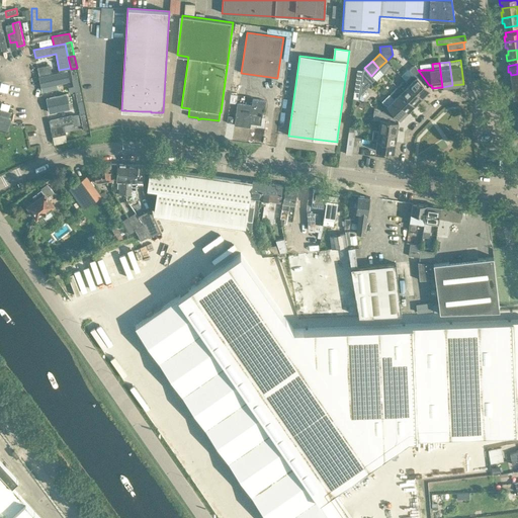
[(413,74),(406,81),(422,97),(430,89),(427,87),(429,85),(418,70),(415,65),(410,70),(413,74)]
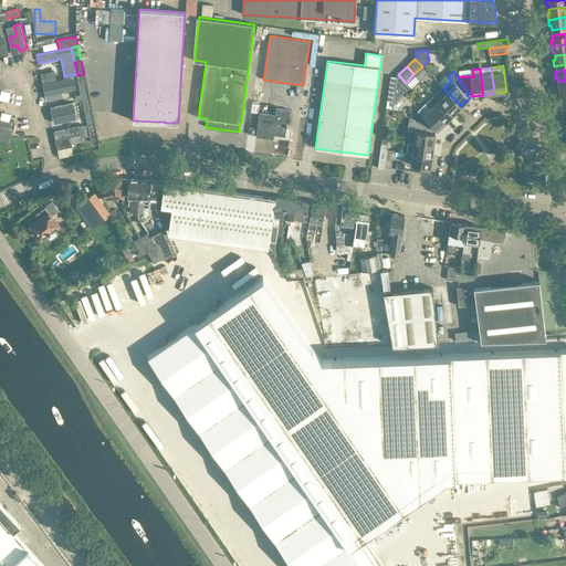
[(410,86),(406,83),(398,74),(397,76),(397,77),(392,107),(394,104),(410,86)]
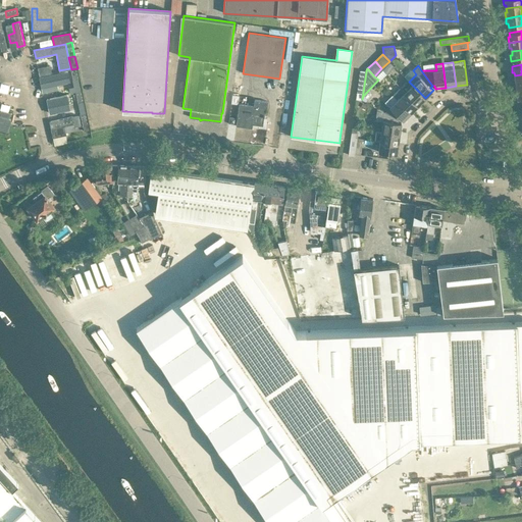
[(41,76),(44,93),(73,88),(70,70),(41,76)]
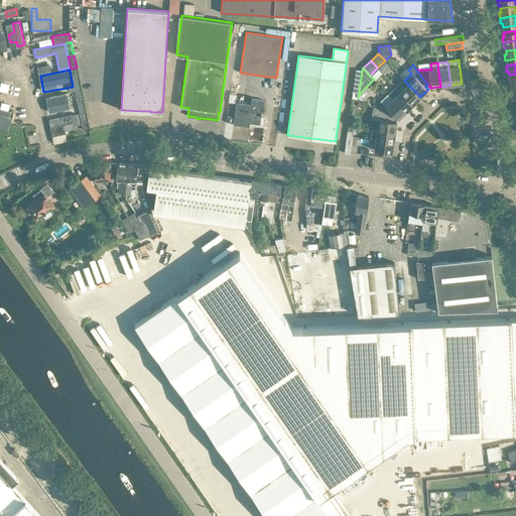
[(356,70),(355,79),(352,98),(358,99),(358,98),(362,71),(356,70)]
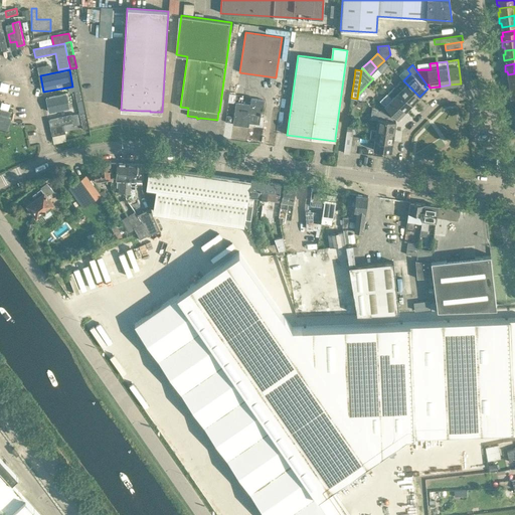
[(507,84),(509,84),(514,82),(514,73),(508,74),(508,78),(506,78),(507,84)]
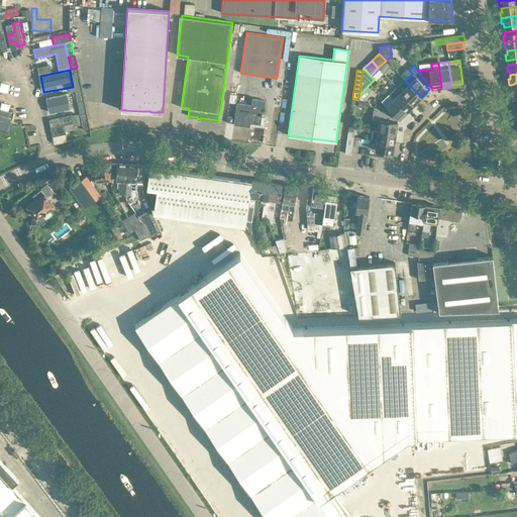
[(414,104),(421,97),(405,81),(405,80),(397,87),(414,104)]
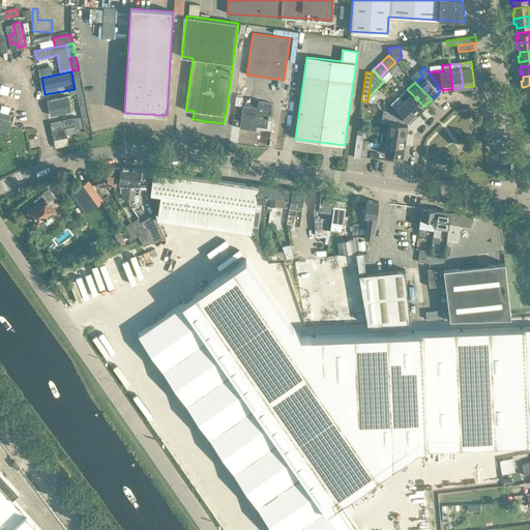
[(400,97),(404,100),(416,114),(424,107),(407,89),(400,97)]
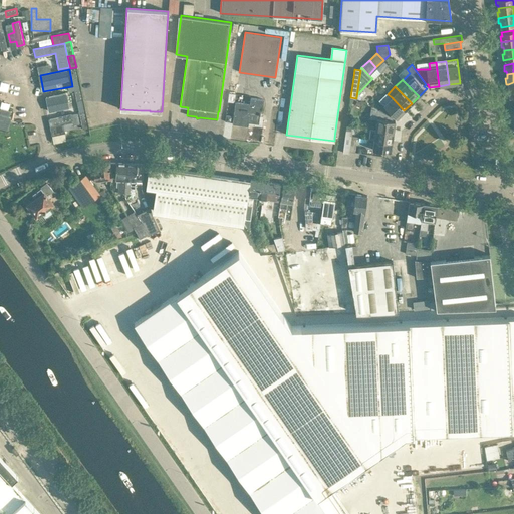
[(76,101),(82,99),(80,90),(80,89),(74,90),(76,101)]
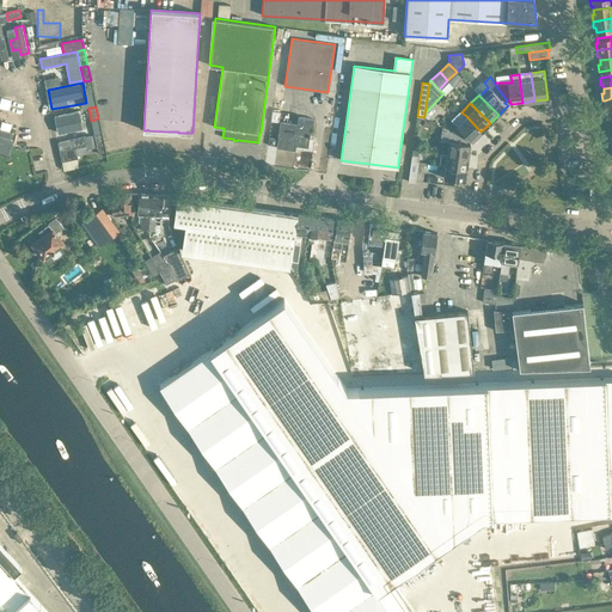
[(89,122),(86,110),(55,115),(57,135),(71,133),(69,126),(89,122)]
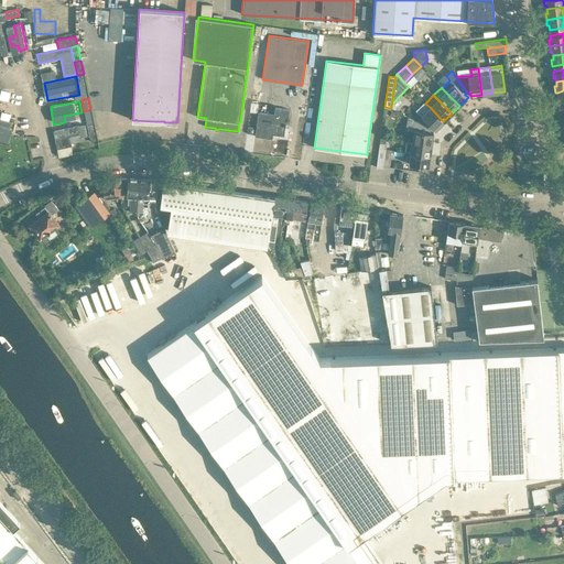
[(274,107),(274,114),(258,111),(255,136),(266,138),(267,133),(284,136),(286,116),(289,117),(289,109),(274,107)]
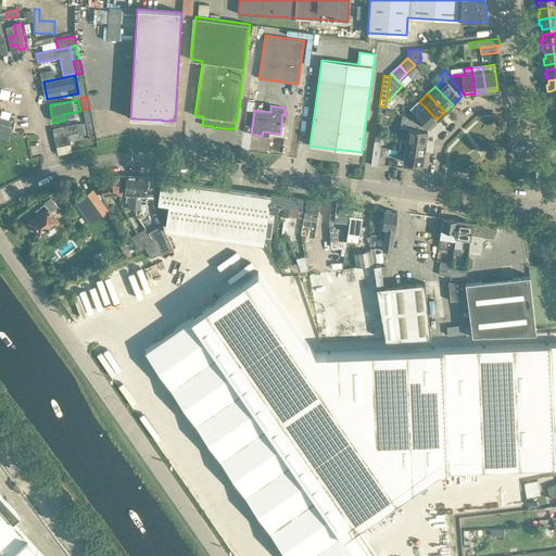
[(429,128),(437,119),(424,105),(415,114),(411,119),(425,127),(426,125),(429,128)]
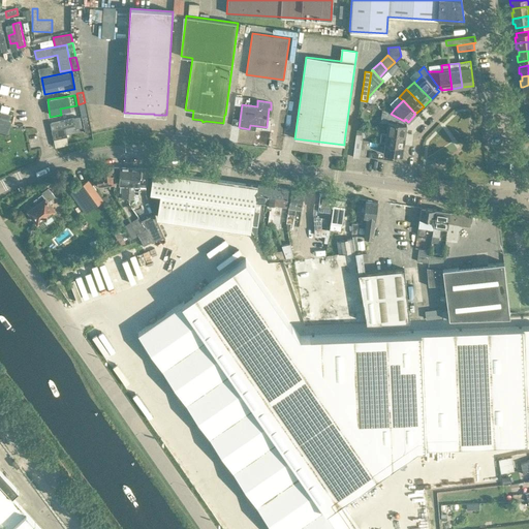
[(82,115),(82,117),(88,116),(86,107),(85,102),(79,104),(80,107),(82,115)]
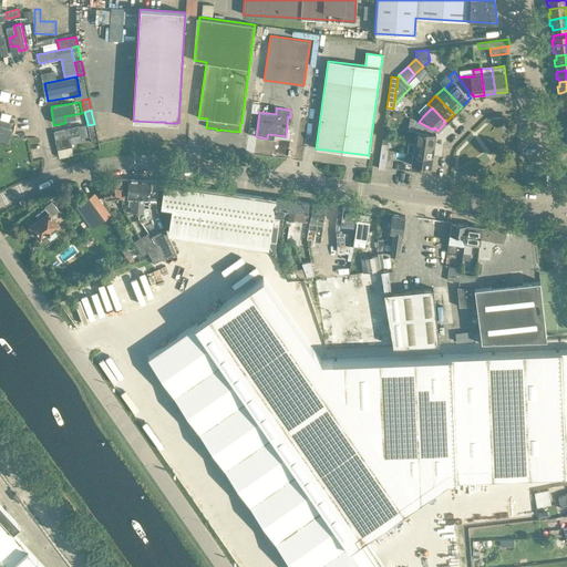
[(12,130),(1,126),(4,117),(0,115),(0,141),(8,144),(12,130)]
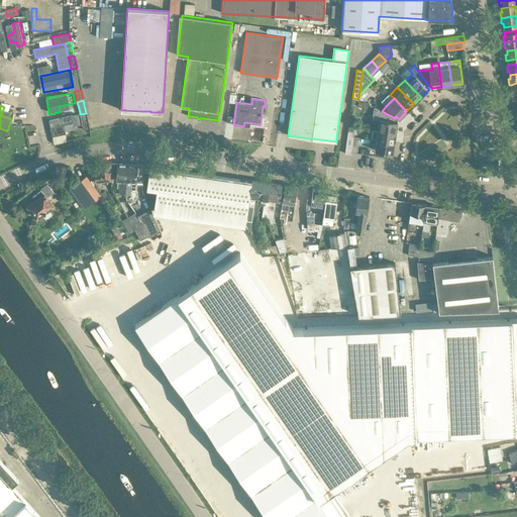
[(380,118),(378,129),(396,131),(397,121),(394,121),(395,118),(382,111),(381,112),(380,118)]
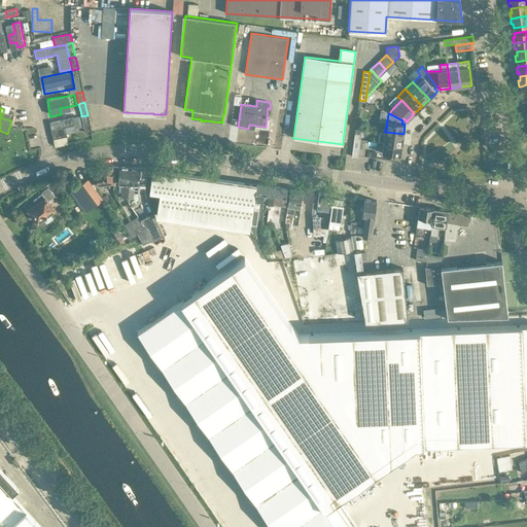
[(66,132),(82,129),(79,115),(50,121),(54,139),(67,136),(66,132)]
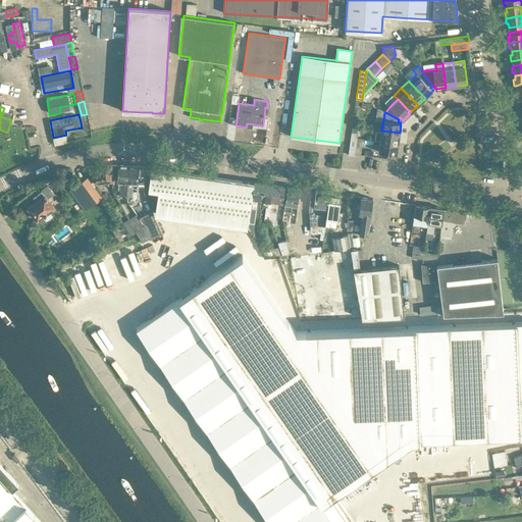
[(352,126),(348,155),(355,156),(355,154),(357,138),(358,132),(357,132),(357,127),(352,126)]
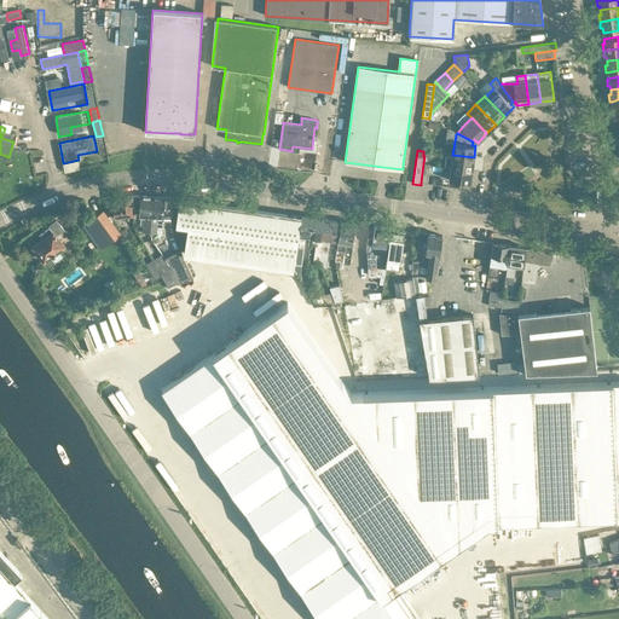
[(445,166),(451,167),(473,171),(474,157),(452,155),(446,154),(445,166)]
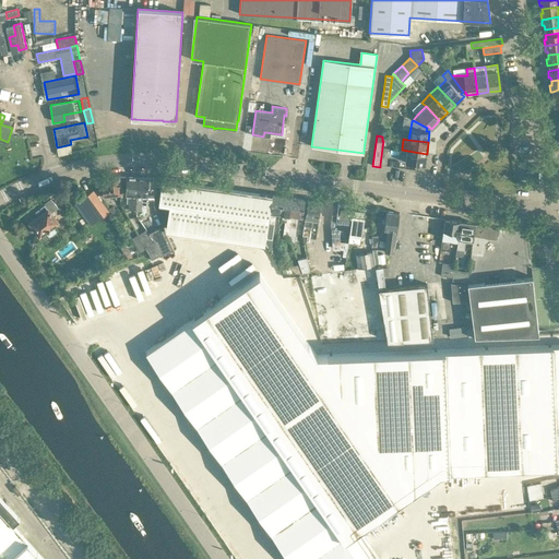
[(425,165),(427,154),(407,151),(405,163),(425,165)]
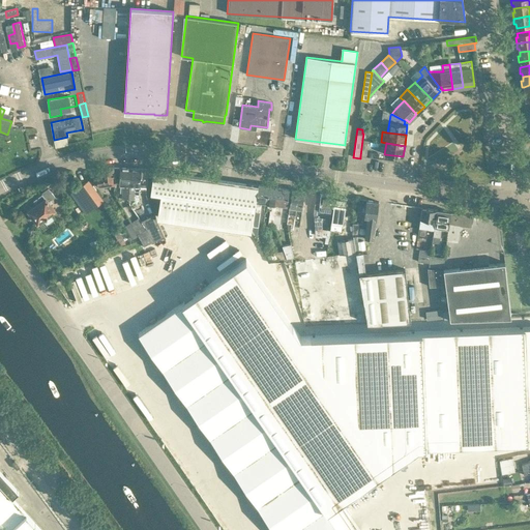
[(120,167),(119,183),(123,183),(122,198),(128,199),(130,168),(120,167)]
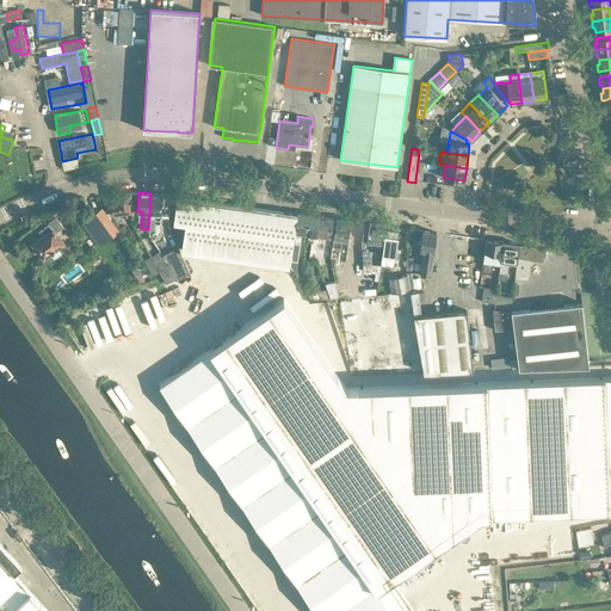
[(130,193),(116,195),(116,201),(111,201),(112,214),(131,211),(130,193)]
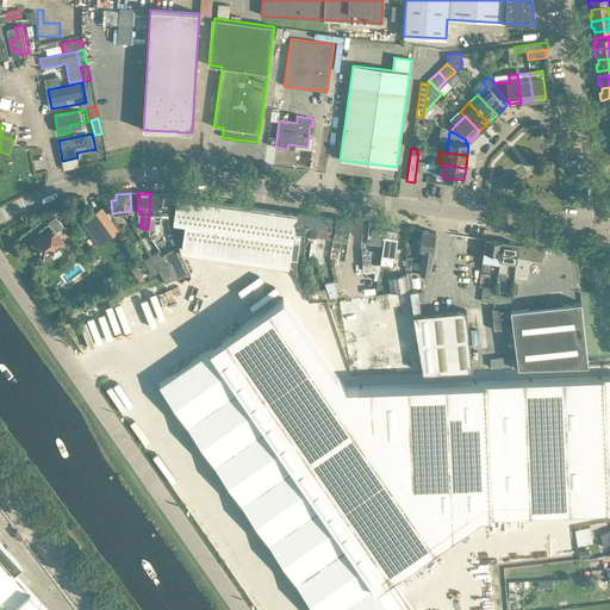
[(150,193),(148,229),(155,229),(156,211),(161,212),(162,206),(162,194),(150,193)]
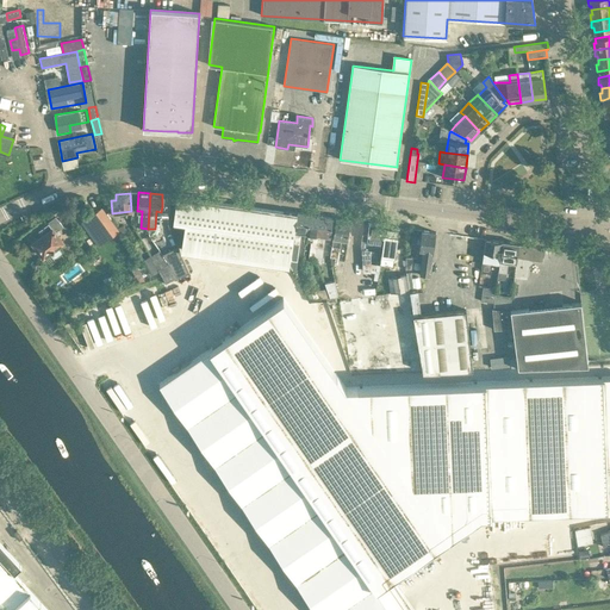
[(294,231),(297,212),(284,211),(190,198),(191,197),(176,195),(173,222),(185,224),(181,249),(290,263),(291,259),(294,231)]
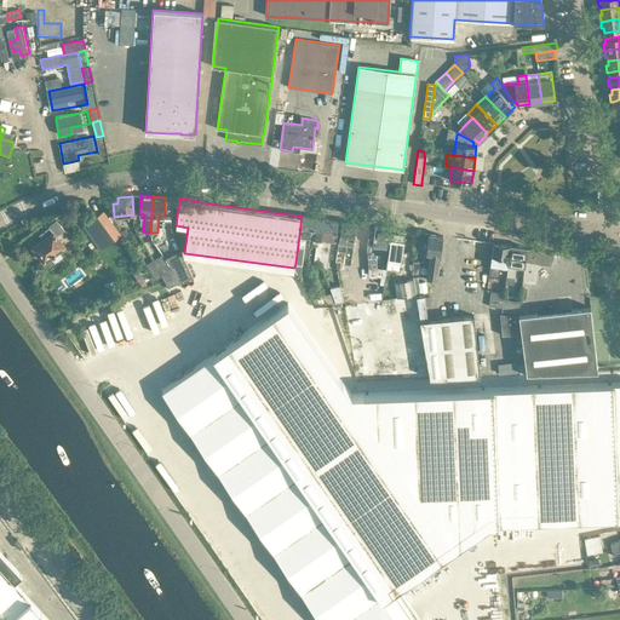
[(306,236),(311,236),(313,228),(314,229),(316,218),(302,216),(299,235),(296,263),(303,264),(306,236)]
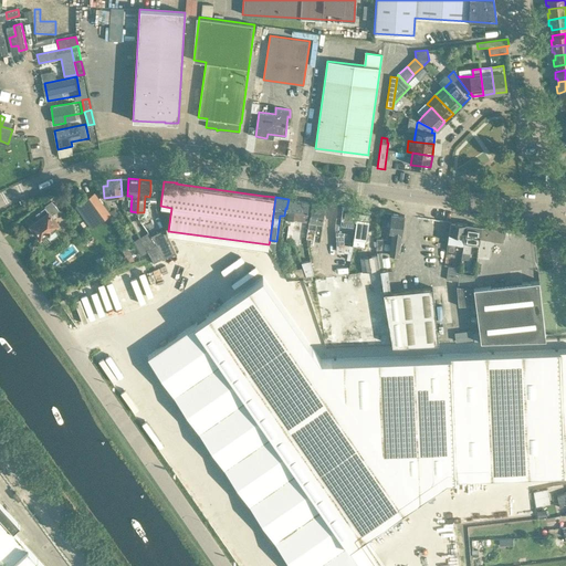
[(285,208),(284,216),(285,216),(285,222),(289,222),(287,229),(286,238),(292,239),(299,200),(289,199),(286,209),(285,208)]
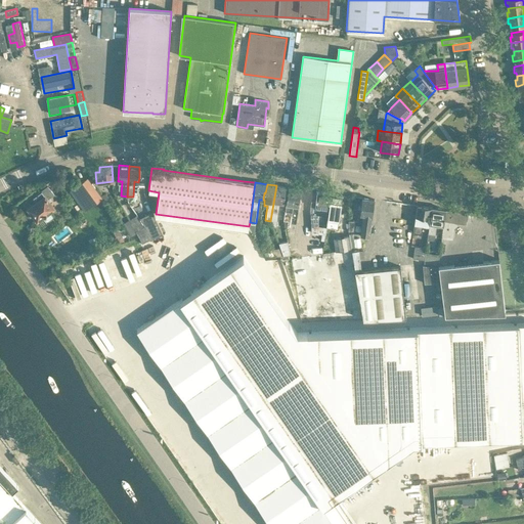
[(77,185),(71,190),(76,198),(83,192),(77,185)]
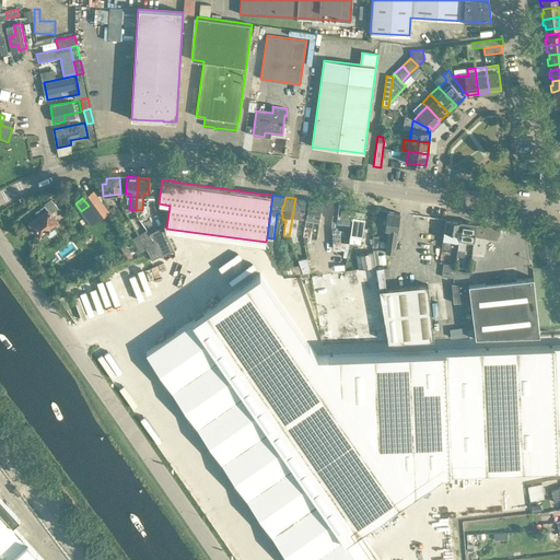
[(305,199),(295,198),(289,236),(291,241),(295,242),(299,216),(303,217),(305,199)]
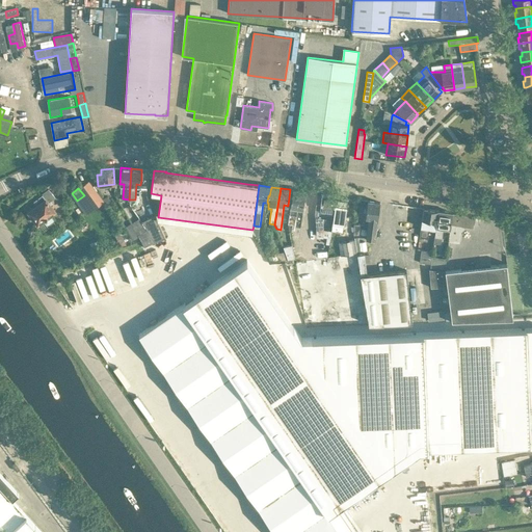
[(36,221),(37,223),(43,219),(47,225),(54,220),(50,214),(55,210),(49,202),(55,196),(49,189),(33,201),(36,205),(28,211),(33,217),(33,219),(34,221),(36,221)]
